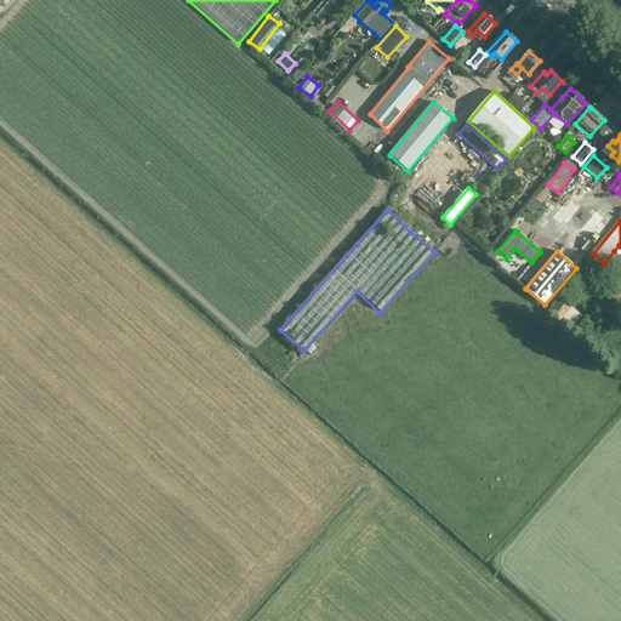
[(560,295),(547,308),(569,329),(581,314),(560,295)]
